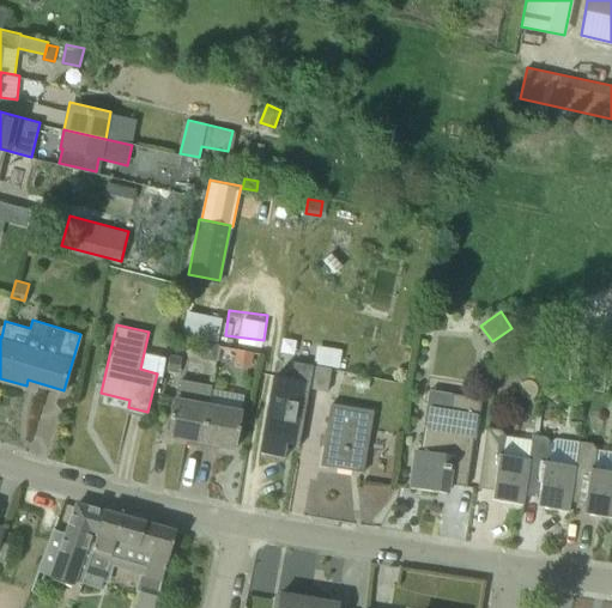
[(519,344),(503,340),(501,357),(515,359),(519,344)]
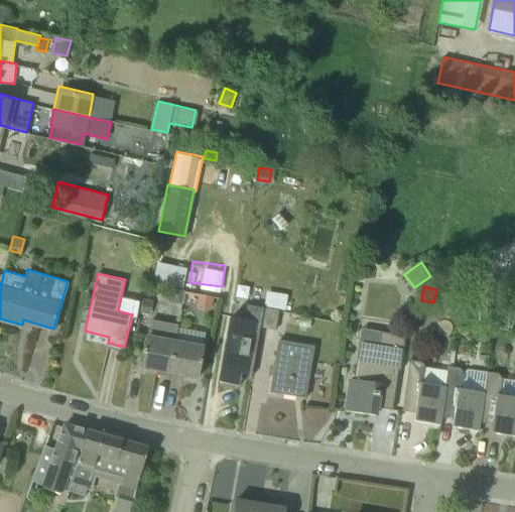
[(200,292),(198,304),(211,306),(213,294),(200,292)]
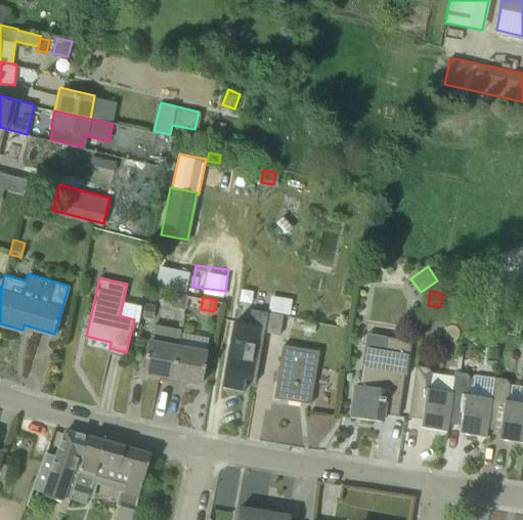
[(143,314),(153,316),(156,303),(146,301),(143,314)]
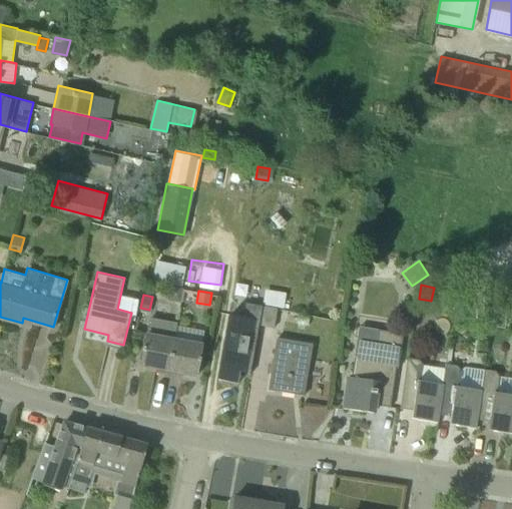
[(463,310),(465,299),(456,297),(454,309),(463,310)]
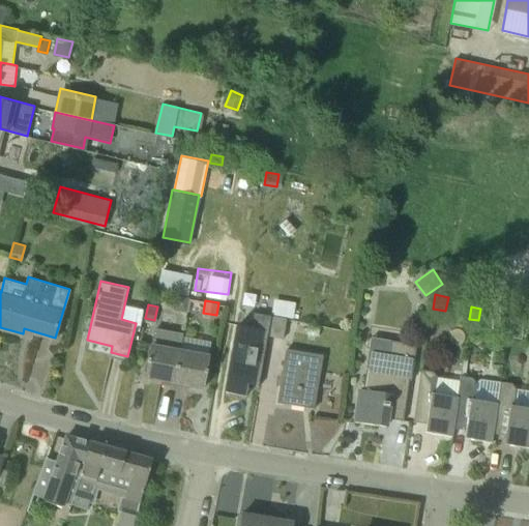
[(511,322),(522,323),(524,311),(513,310),(511,322)]
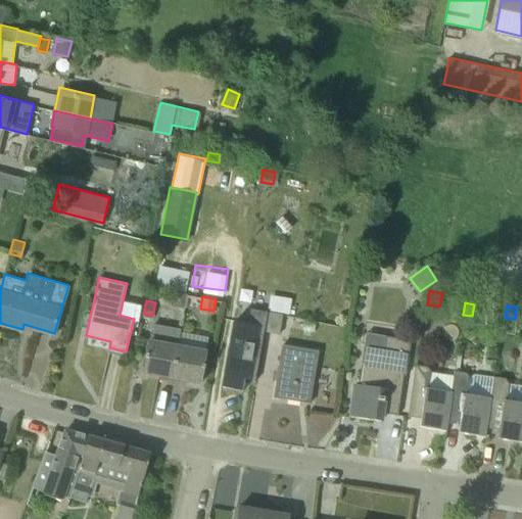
[(269,311),(250,307),(247,321),(235,319),(223,385),(243,389),(245,377),(256,379),(265,330),(269,311)]
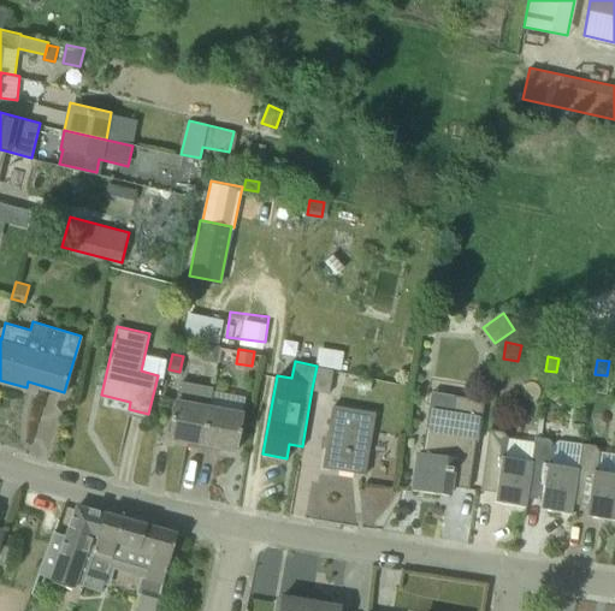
[(330,392),(333,368),(317,366),(312,389),(330,392)]
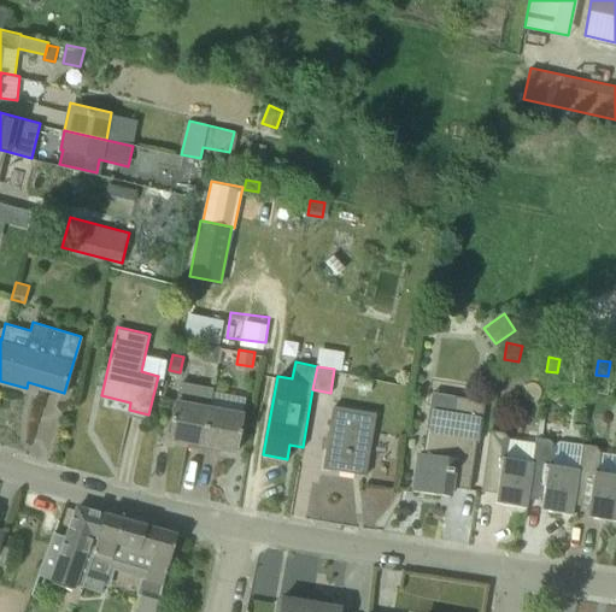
[(358,386),(371,388),(374,378),(359,376),(358,386)]
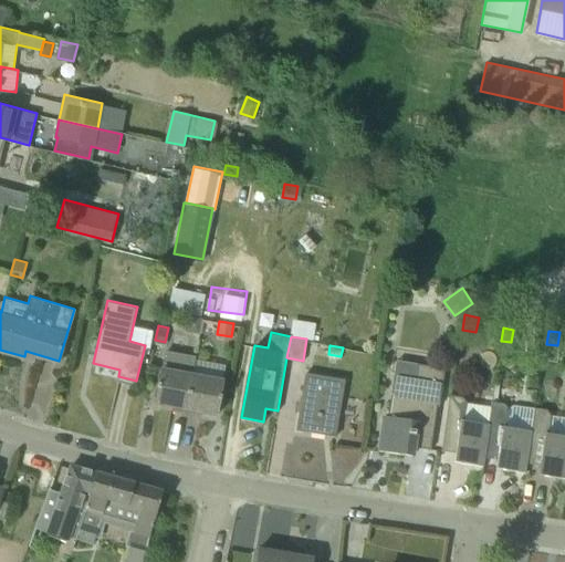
[(192,373),(196,354),(166,349),(156,403),(187,408),(192,373)]
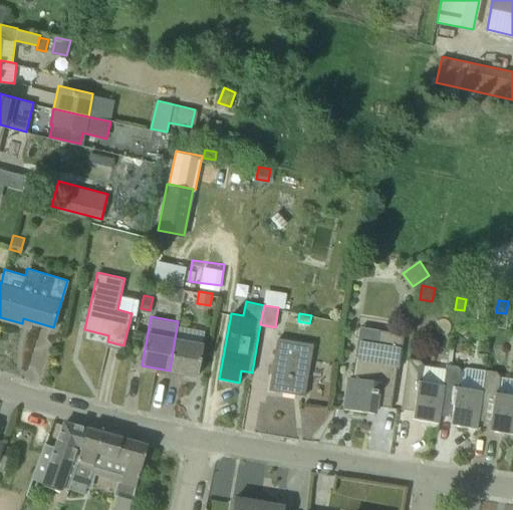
[(400,367),(405,332),(382,329),(380,341),(358,337),(352,376),(349,375),(344,408),(366,411),(368,403),(392,407),(397,367),(400,367)]
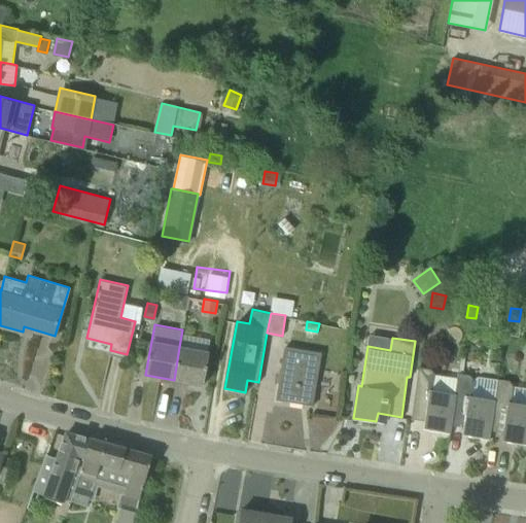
[(313,405),(321,352),(284,346),(279,381),(287,383),(284,399),(313,405)]
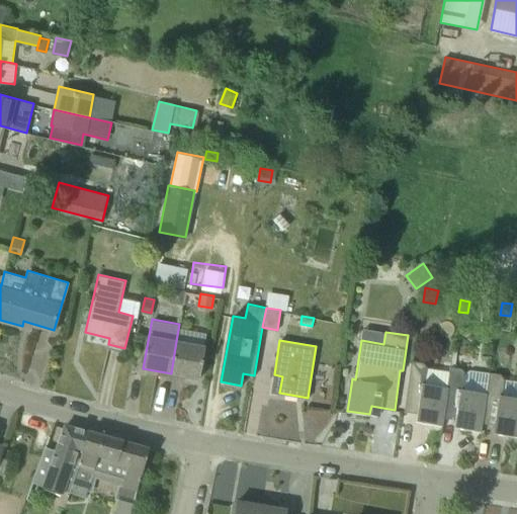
[(198,378),(204,346),(176,341),(171,373),(198,378)]
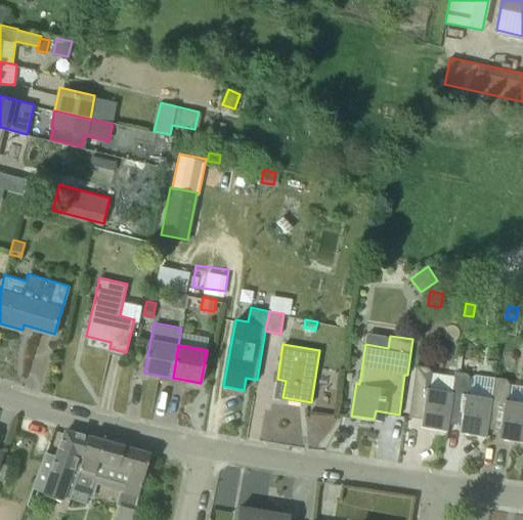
[(451,391),(453,375),(431,371),(428,365),(416,363),(408,415),(427,418),(426,427),(447,430),(448,422),(448,421),(452,391),(451,391)]
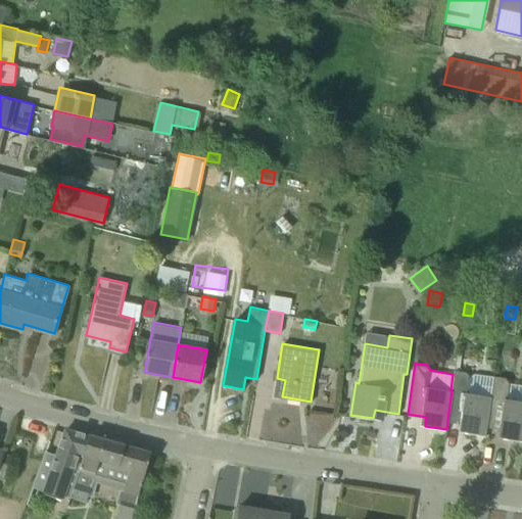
[(486,426),(492,375),(474,373),(470,376),(466,371),(454,369),(453,374),(451,390),(452,390),(447,420),(447,421),(465,423),(464,431),(485,435),(486,426)]
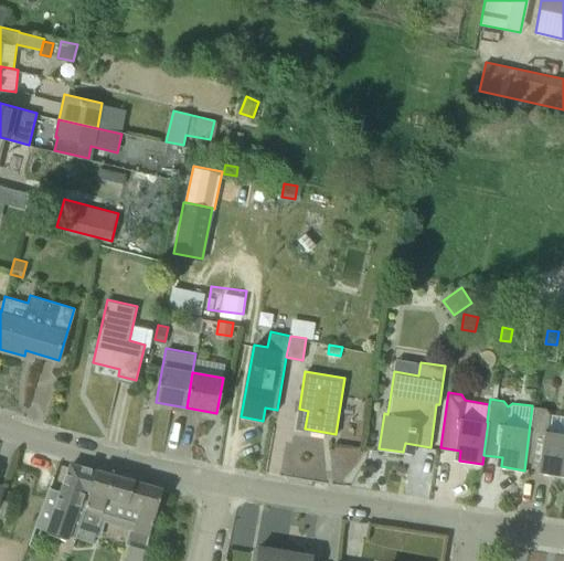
[(563,433),(550,431),(547,426),(549,413),(545,408),(532,405),(525,461),(544,464),(543,473),(563,476),(563,433)]
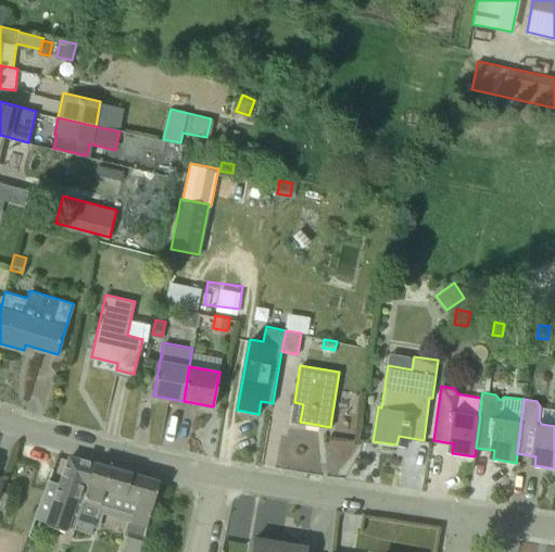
[(78,528),(87,496),(96,462),(70,455),(60,484),(48,479),(36,512),(48,516),(49,516),(75,526),(75,527),(78,528)]
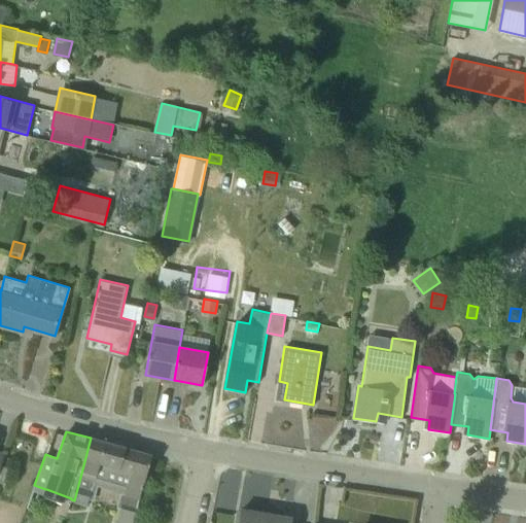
[(114,488),(126,448),(91,438),(82,469),(74,500),(86,503),(93,482),(114,488)]
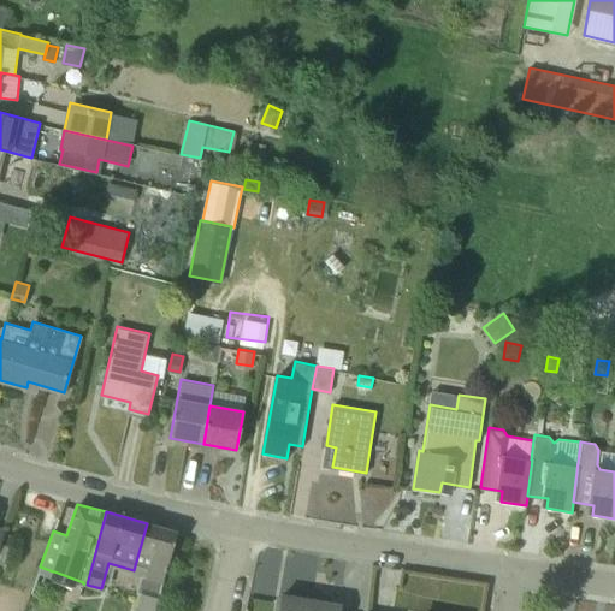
[(139,610),(155,610),(178,532),(147,523),(134,570),(147,575),(137,610),(139,610)]
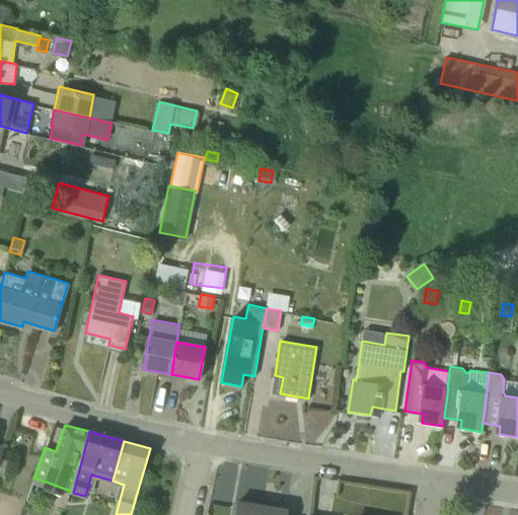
[(1,456),(0,459),(0,473),(6,476),(12,459),(1,456)]
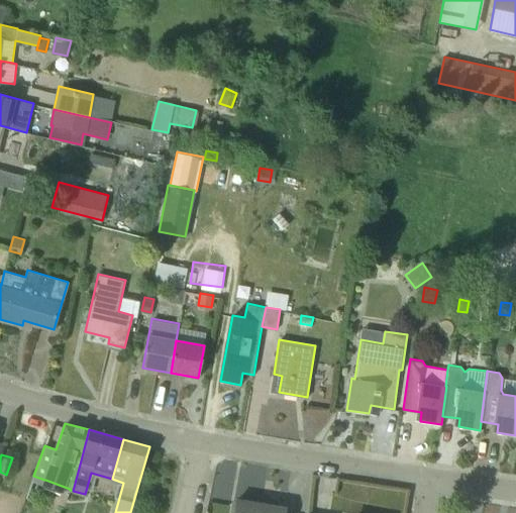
[(260,512),(262,503),(237,498),(234,512),(260,512)]
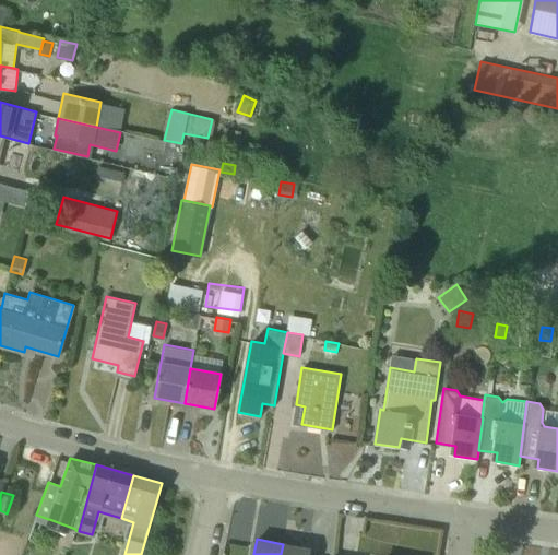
[(308,554),(309,548),(283,544),(281,554),(308,554)]
